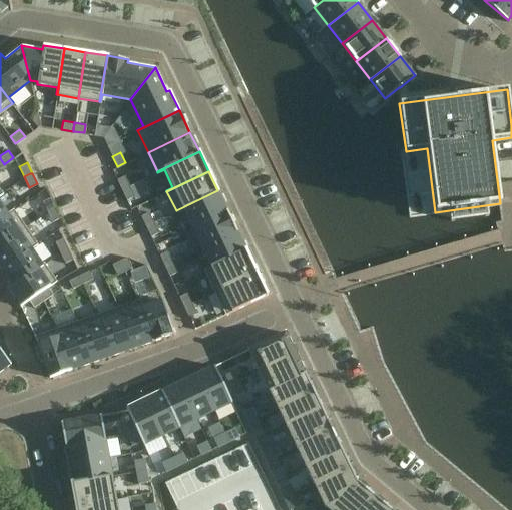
[(124,174),(116,178),(121,188),(123,187),(129,184),(124,174)]
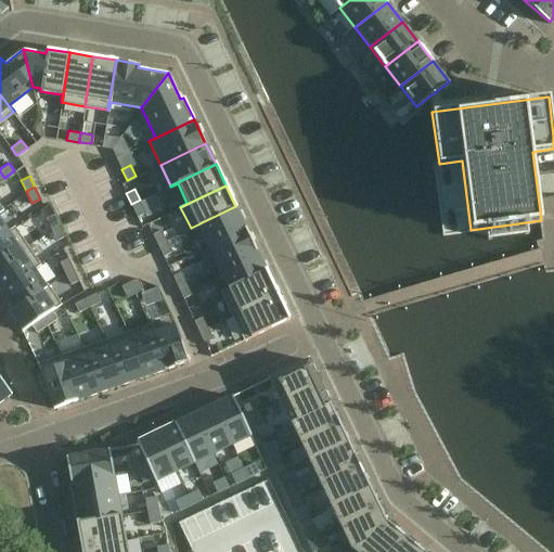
[(133,203),(131,204),(137,216),(145,212),(140,200),(133,203)]
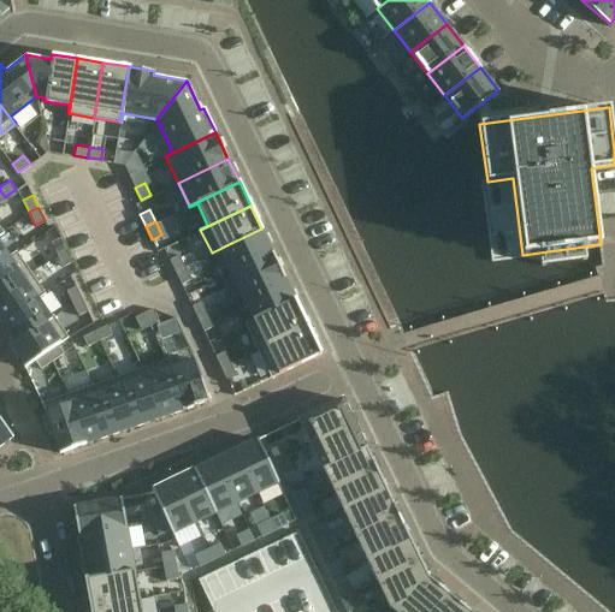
[(261,229),(212,253),(212,254),(219,250),(230,272),(273,253),(261,229)]
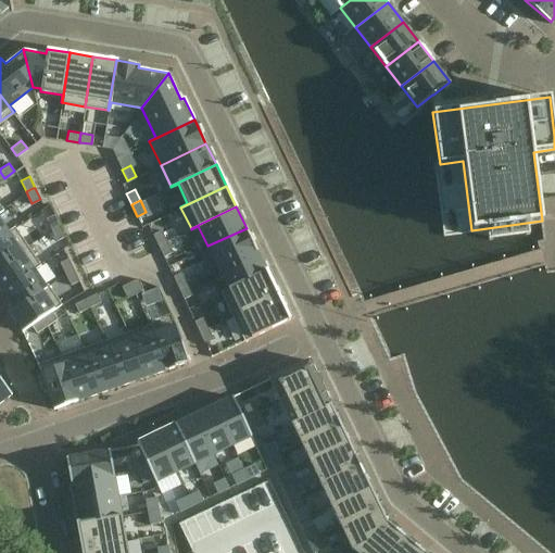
[(54,213),(46,217),(51,228),(57,226),(60,224),(54,213)]
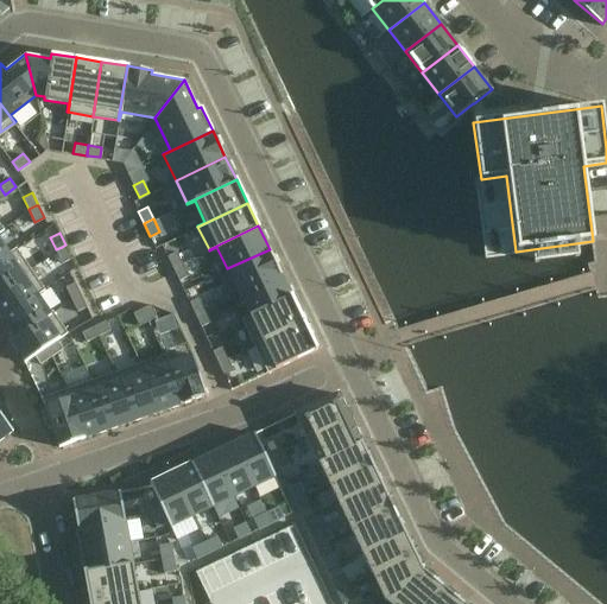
[(0,258),(10,252),(8,250),(0,237),(0,258)]
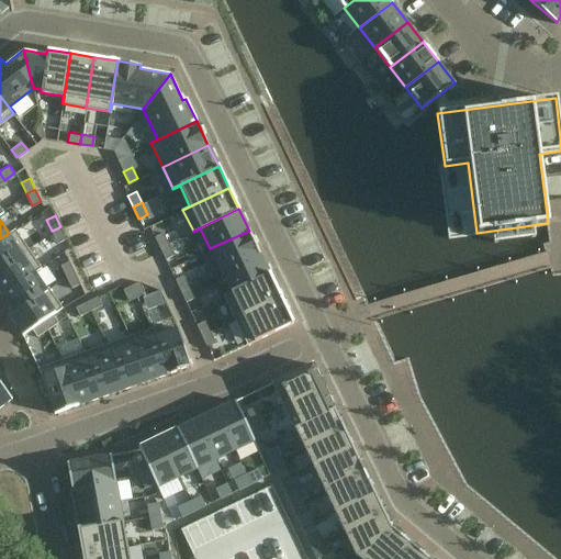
[(57,228),(52,231),(57,243),(65,238),(60,226),(57,228)]
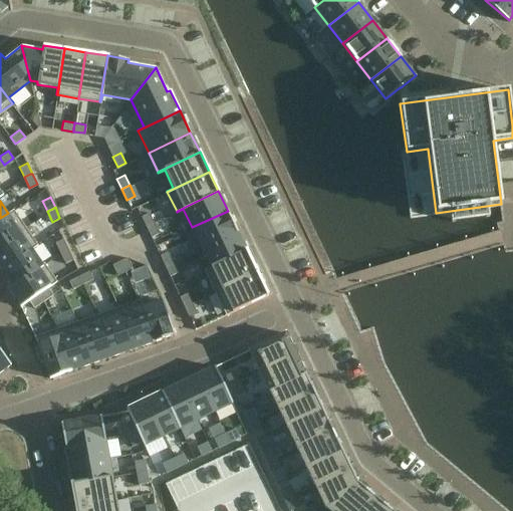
[(8,213),(0,218),(0,242),(25,226),(13,208),(7,212),(8,213)]
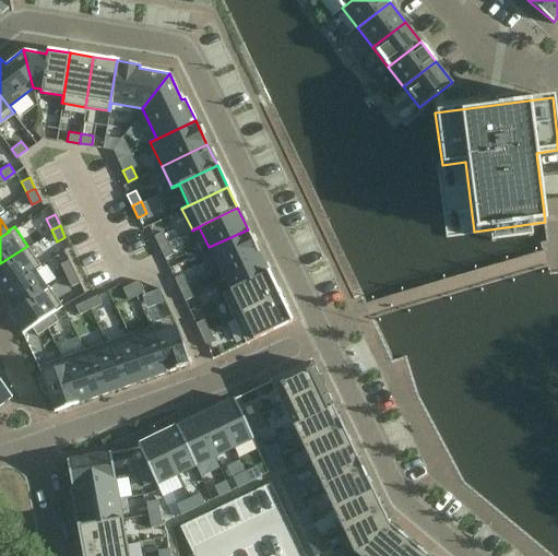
[(162,229),(153,234),(158,246),(161,245),(167,241),(162,229)]
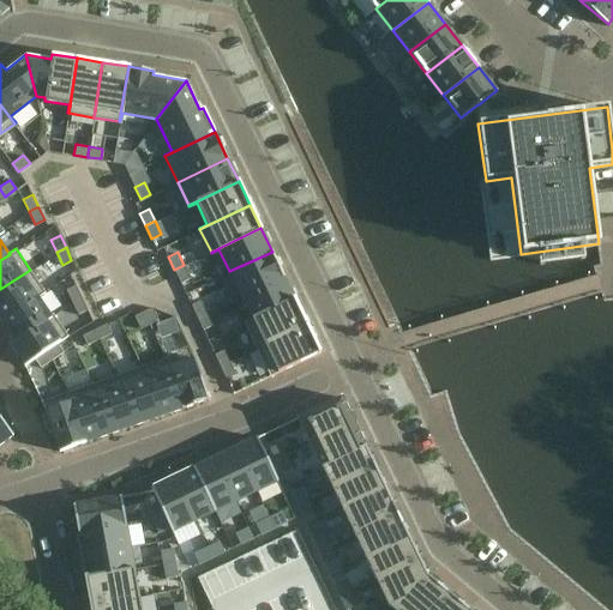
[(272,252),(229,271),(241,295),(283,275),(272,252)]
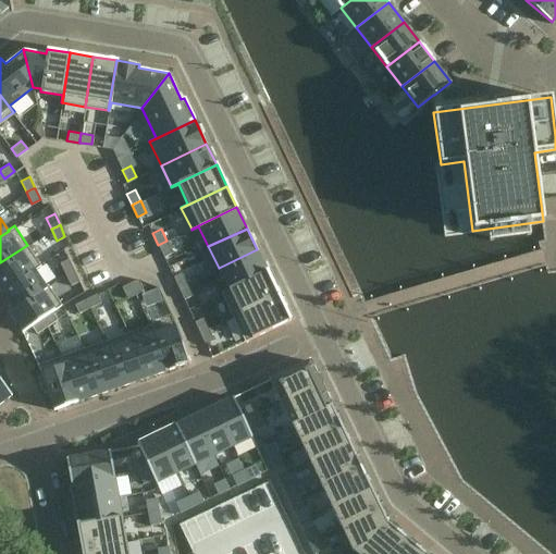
[(160,244),(158,245),(160,248),(163,256),(172,251),(167,241),(160,244)]
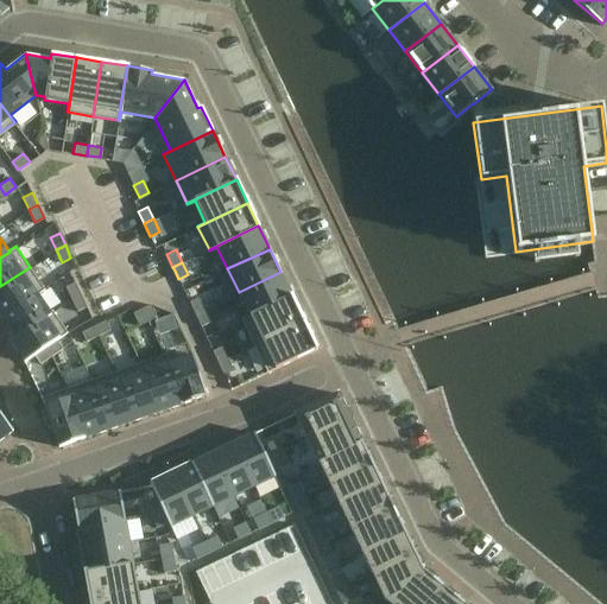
[(30,267),(0,286),(0,317),(37,292),(37,293),(44,288),(30,267)]
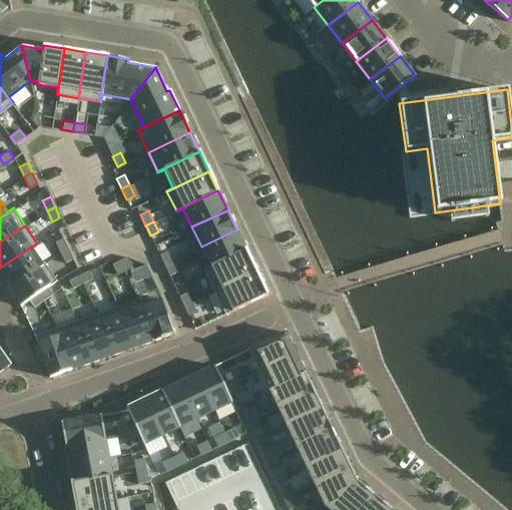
[(236,229),(201,246),(210,265),(203,269),(204,270),(245,249),(236,229)]
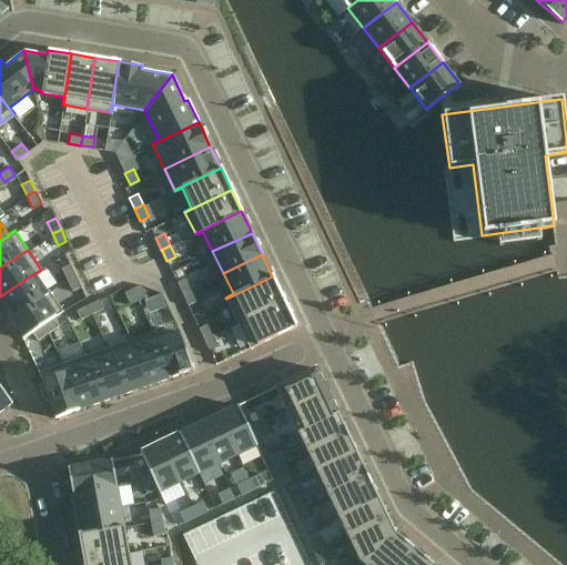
[(69,263),(60,268),(66,279),(72,275),(74,274),(69,263)]
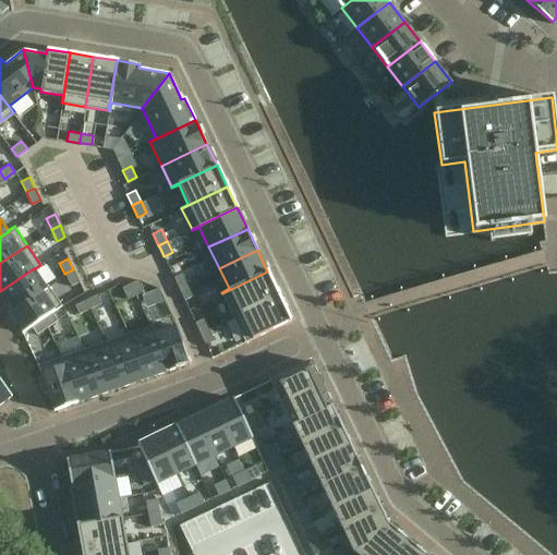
[(34,268),(0,291),(12,309),(13,309),(46,287),(46,286),(34,269),(34,268)]
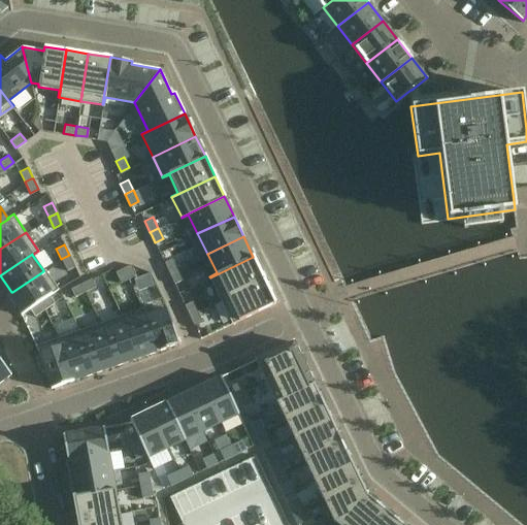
[(67,256),(61,259),(66,269),(74,265),(69,255),(67,256)]
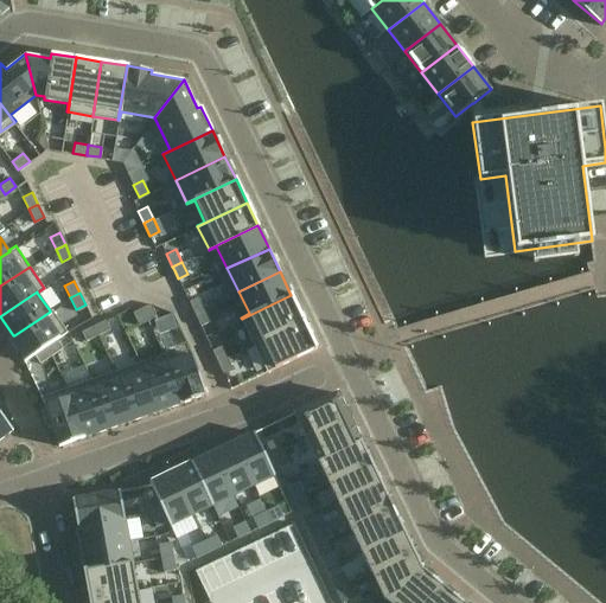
[(198,295),(189,300),(195,312),(197,312),(204,308),(198,295)]
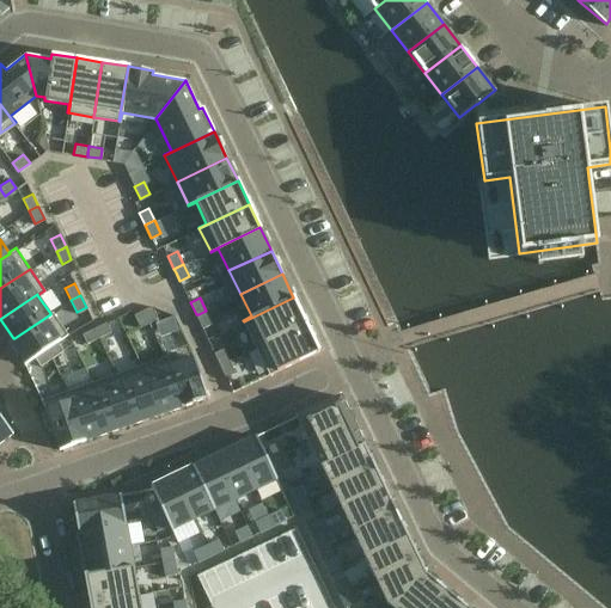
[(293,298),(244,321),(256,347),(306,323),(293,298)]
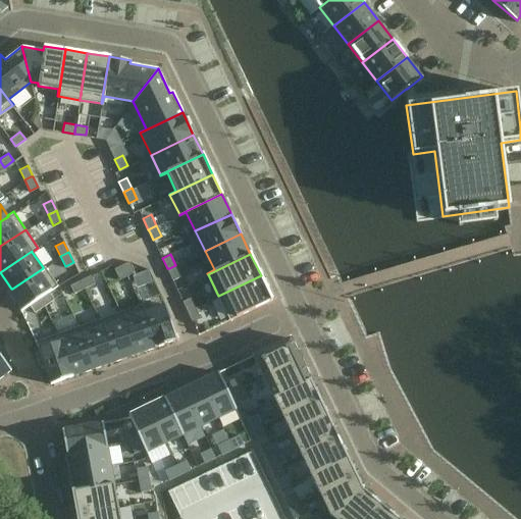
[(129,260),(121,264),(123,268),(126,275),(135,271),(129,260)]
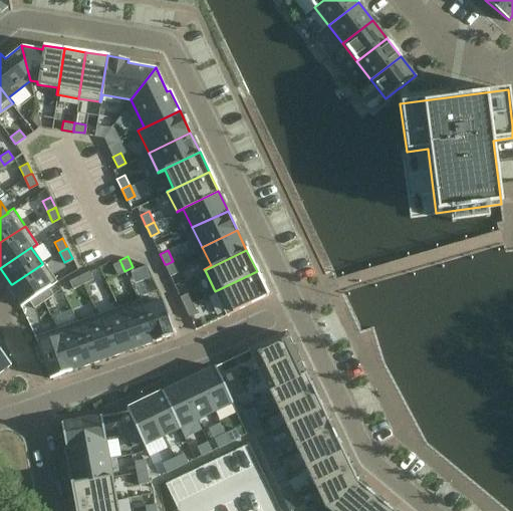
[(119,260),(111,263),(116,274),(124,271),(119,260)]
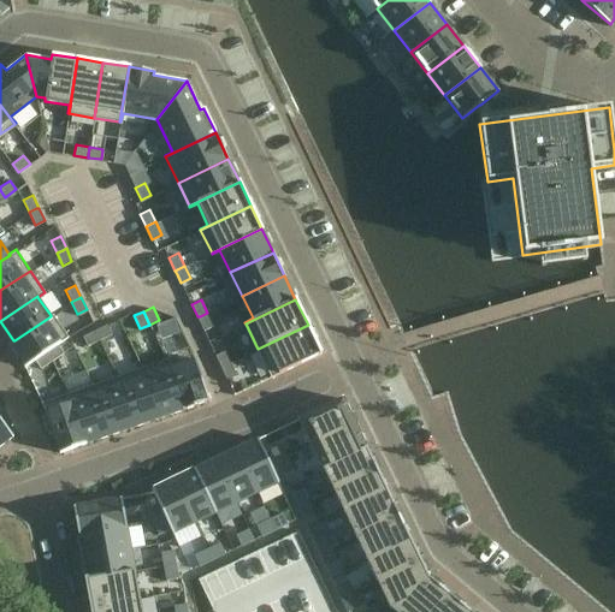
[(13,340),(9,343),(24,366),(34,358),(46,351),(57,343),(67,336),(53,313),(51,315),(51,316),(15,340),(13,340)]
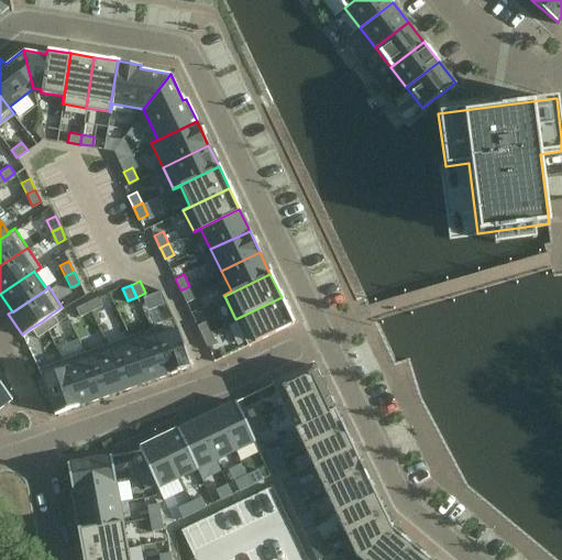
[(183,289),(180,289),(186,302),(195,297),(189,286),(183,289)]
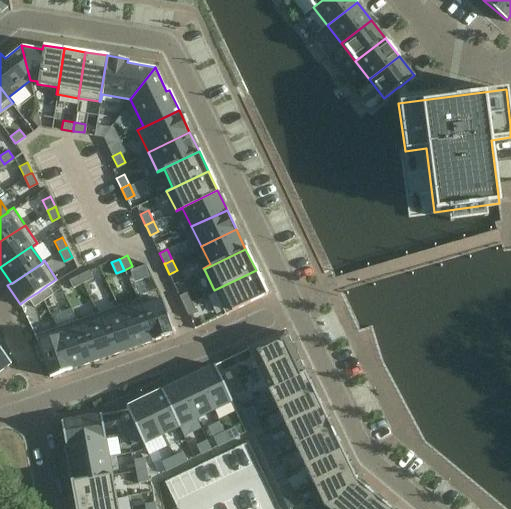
[(89,269),(79,274),(80,276),(82,282),(93,277),(89,269)]
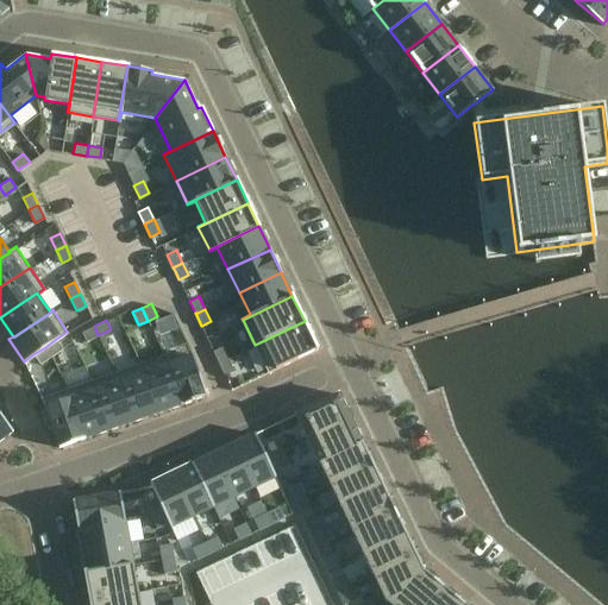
[(305,321),(255,345),(268,372),(318,348),(305,321)]
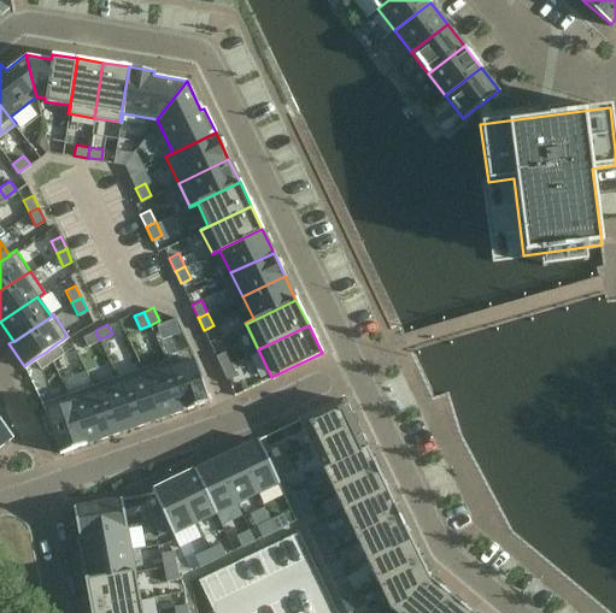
[(95,330),(82,336),(87,346),(99,340),(97,332),(95,330)]
